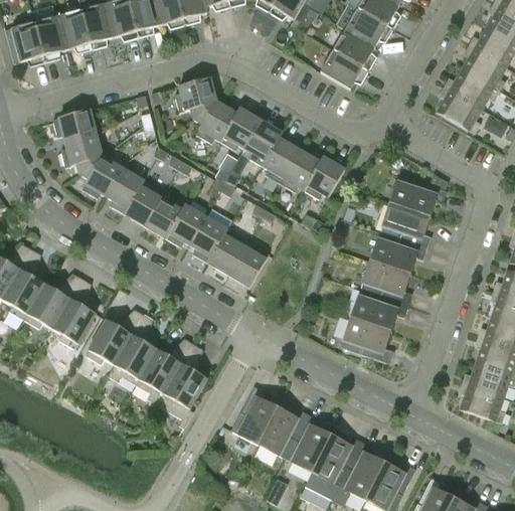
[(105,3),(113,37),(125,34),(125,35),(128,39),(138,36),(129,0),(117,0),(105,3)]
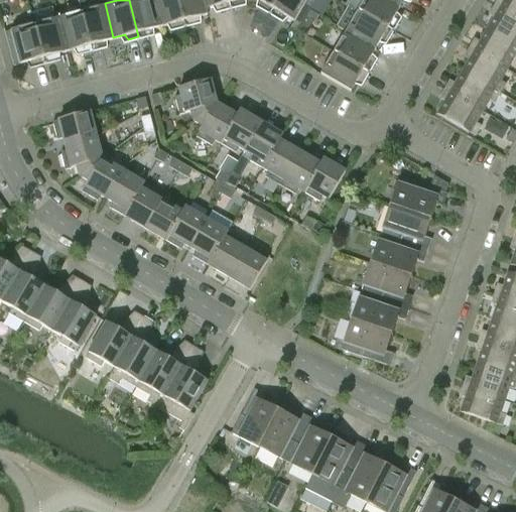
[(129,0),(138,36),(148,34),(148,29),(148,28),(160,24),(153,0),(129,0)]
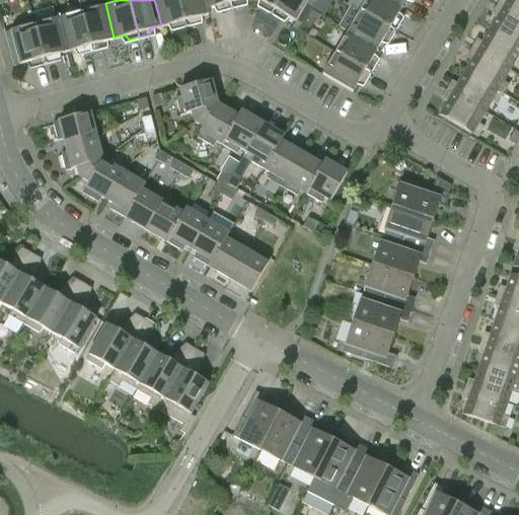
[(154,0),(161,24),(173,21),(173,22),(175,27),(187,24),(179,0),(154,0)]
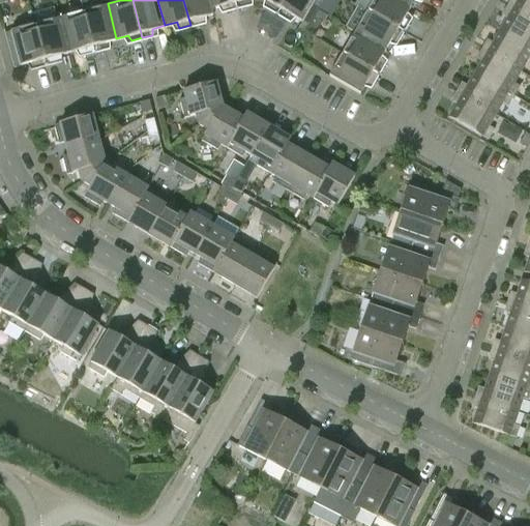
[(183,0),(190,25),(201,23),(200,17),(200,16),(213,12),(211,6),(209,0),(183,0)]
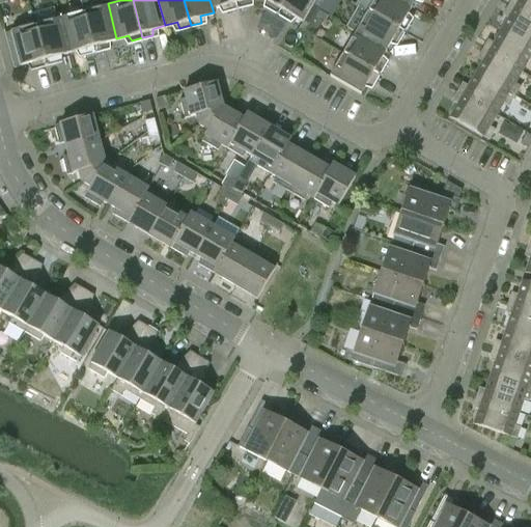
[(210,0),(212,6),(224,3),(224,4),(226,9),(236,6),(234,0),(210,0)]
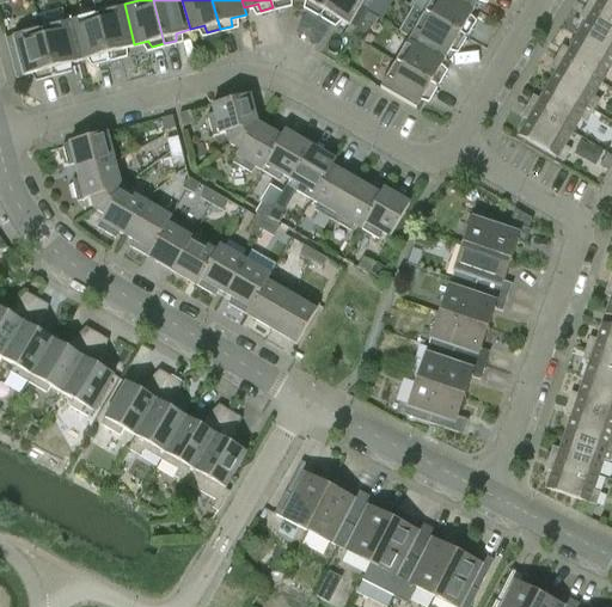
[(311,0),(308,7),(319,13),(328,0),(311,0)]
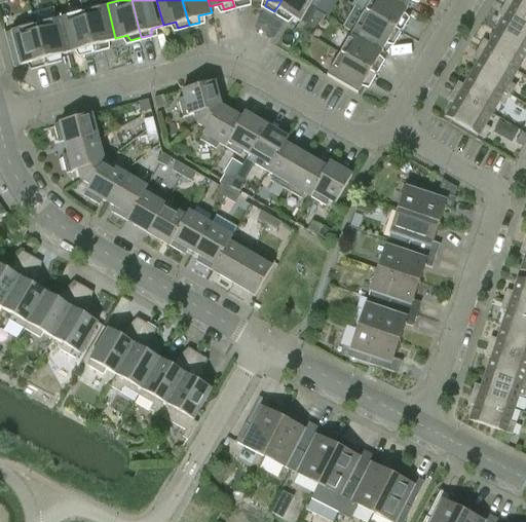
[(282,0),(274,11),(284,17),(288,13),(288,12),(300,20),(310,0),(282,0)]
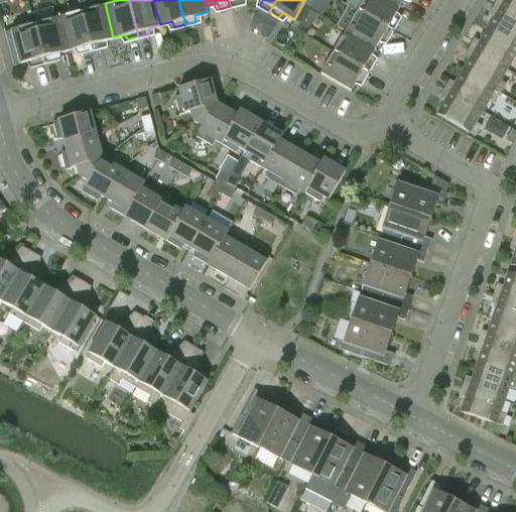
[(393,15),(400,5),(391,0),(362,0),(358,8),(393,28),(398,19),(394,16),(393,15)]
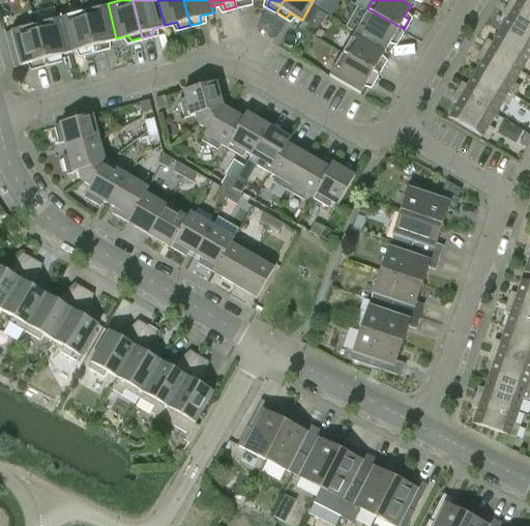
[(510,0),(508,3),(529,16),(529,0),(510,0)]
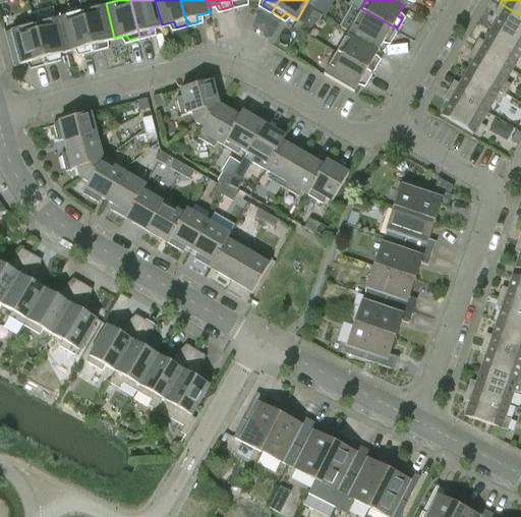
[(391,38),(397,29),(361,8),(352,2),(340,23),(348,29),(379,47),(386,36),(386,37),(391,38)]
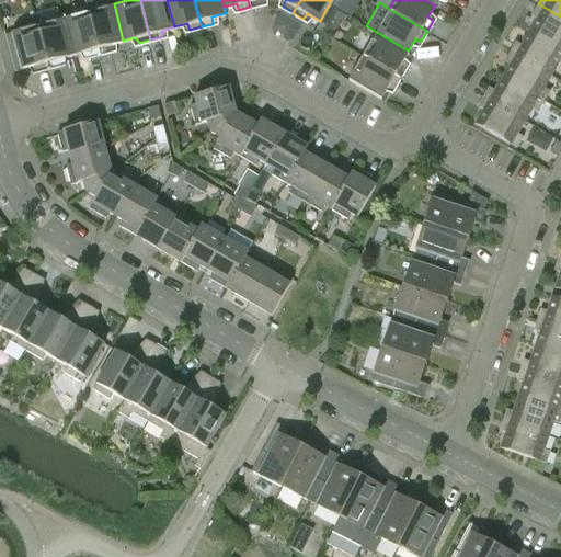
[(88,10),(100,54),(111,50),(111,45),(110,44),(123,41),(114,3),(88,10)]
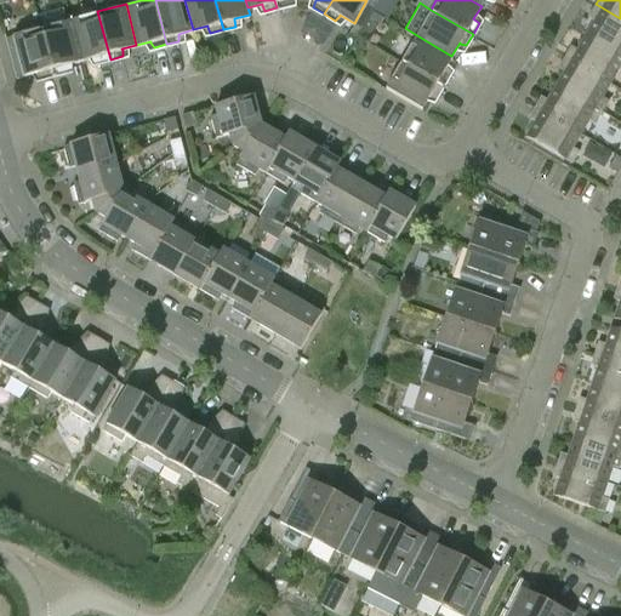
[(594,17),(586,32),(620,52),(620,18),(596,4),(590,15),(594,17)]
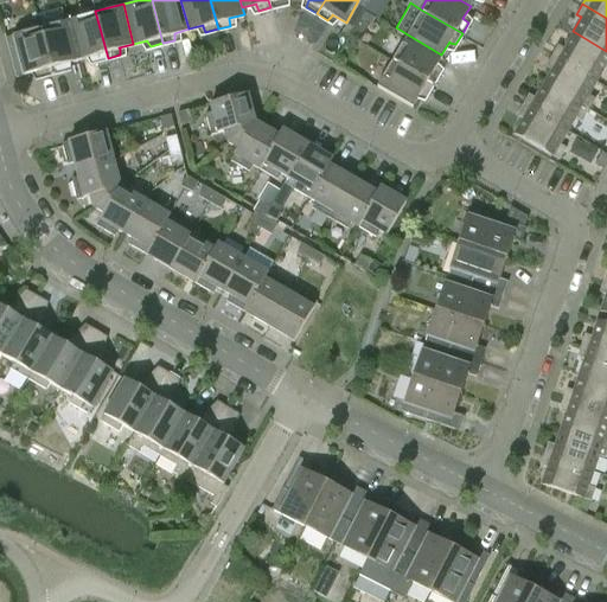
[(364,8),(360,14),(371,21),(375,15),(364,8)]
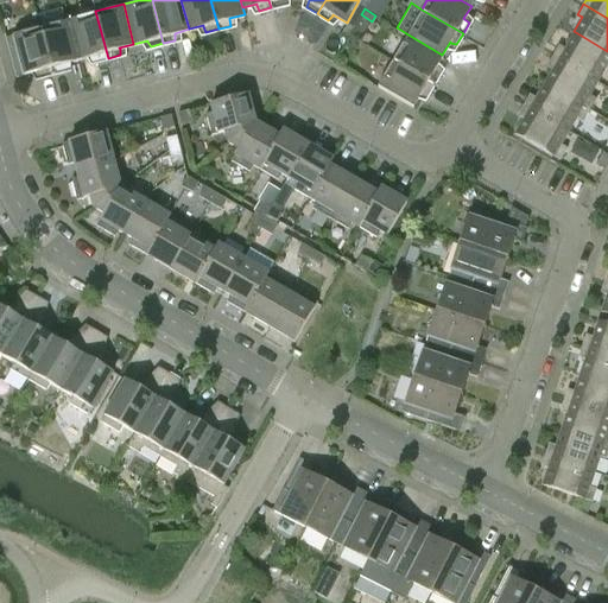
[(68,18),(78,58),(93,55),(93,56),(96,61),(108,58),(95,11),(68,18)]
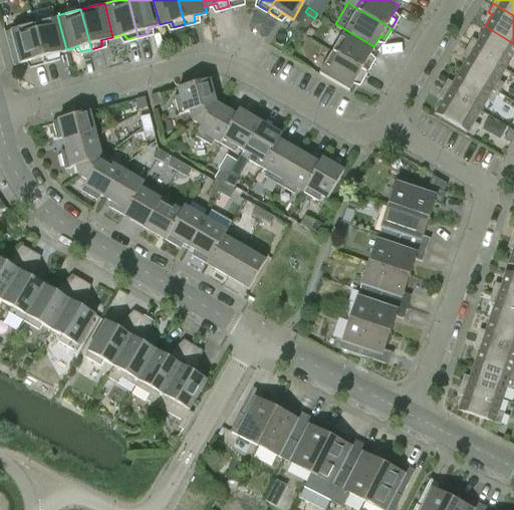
[(34,22),(44,61),(54,58),(54,53),(54,52),(66,49),(57,15),(34,22)]
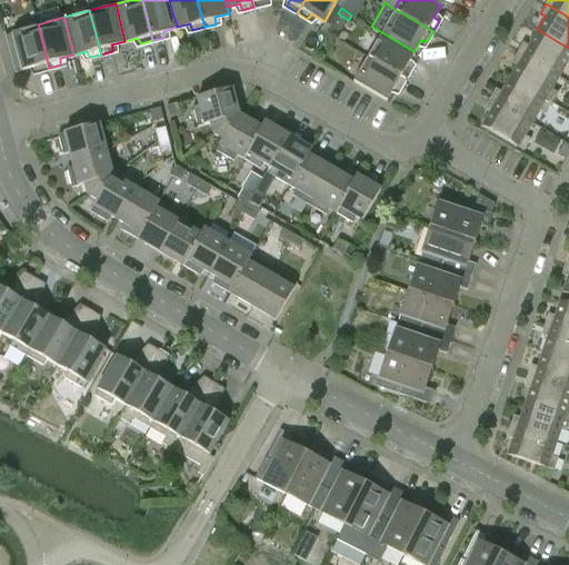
[(5,32),(15,70),(35,65),(36,66),(38,71),(49,68),(38,25),(5,32)]
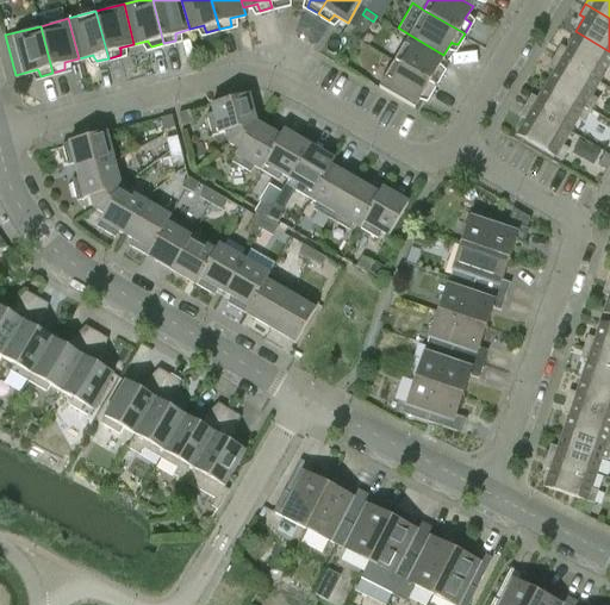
[(609,66),(609,51),(576,31),(566,45),(562,43),(556,54),(599,79),(608,64),(609,66)]
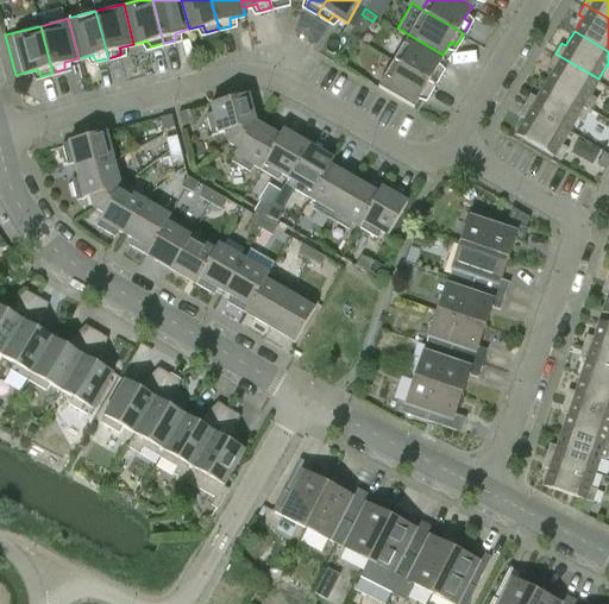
[(435,68),(443,55),(407,33),(393,58),(434,83),(440,73),(437,68),(435,68)]
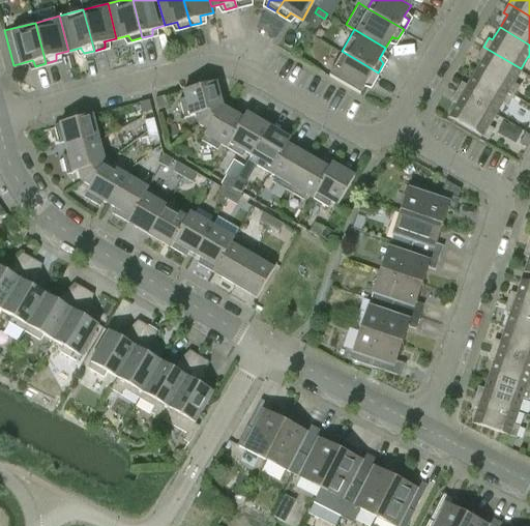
[(513,80),(521,68),(483,47),(478,56),(481,58),(474,70),(513,93),(520,84),(513,80)]
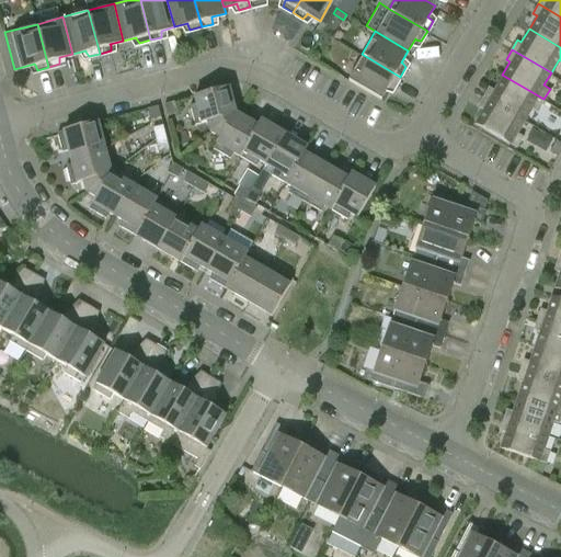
[(395,87),(400,77),(362,54),(348,77),(381,97),(388,84),(389,84),(395,87)]
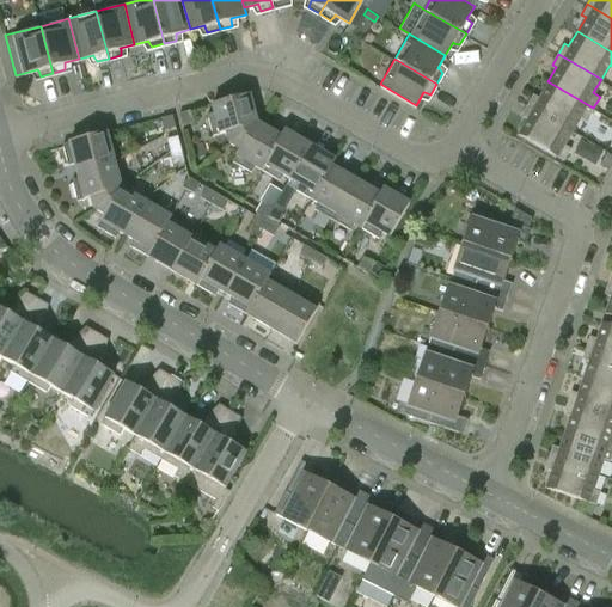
[(587,118),(593,108),(548,81),(539,96),(536,93),(530,104),(571,129),(580,115),(587,118)]
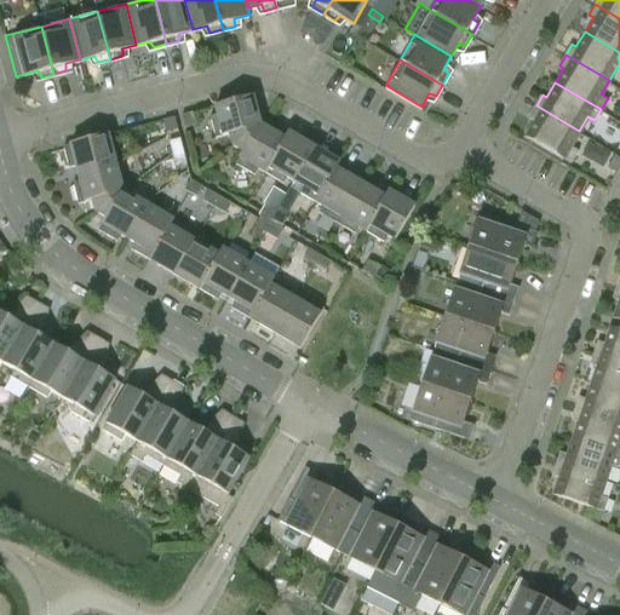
[(252,93),(214,103),(217,111),(210,114),(216,134),(229,131),(233,143),(259,121),(252,93)]
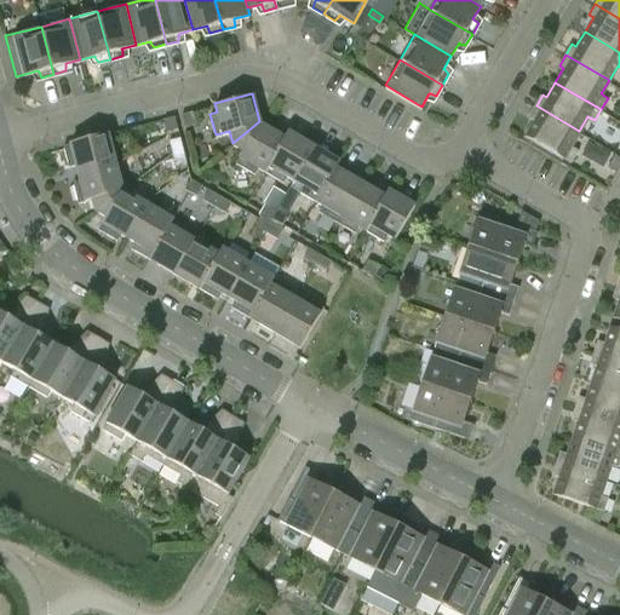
[(572,144),(579,131),(537,105),(529,115),(534,118),(524,133),(570,160),(578,148),(572,144)]
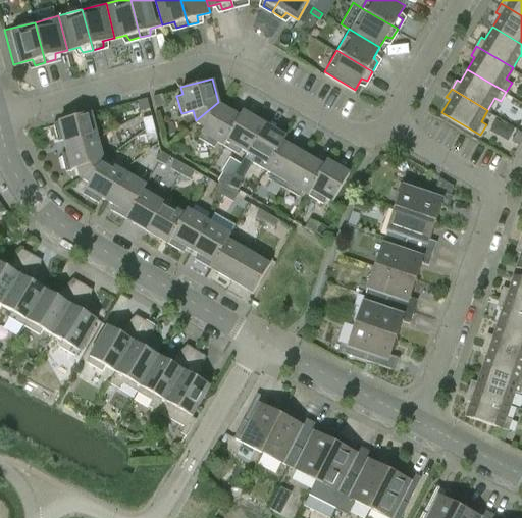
[(165,102),(162,92),(153,94),(155,105),(165,102)]
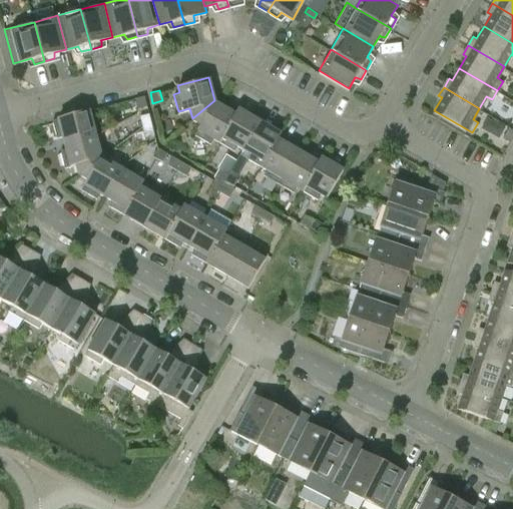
[(146,104),(144,94),(134,96),(137,107),(146,104)]
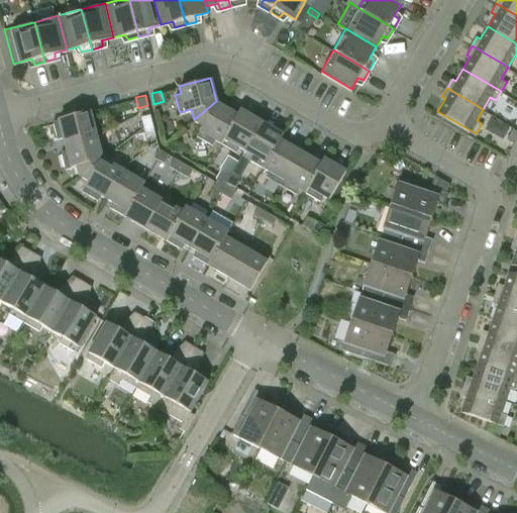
[(221,141),(240,108),(231,103),(227,107),(216,101),(194,119),(202,124),(196,134),(212,143),(215,138),(221,141)]
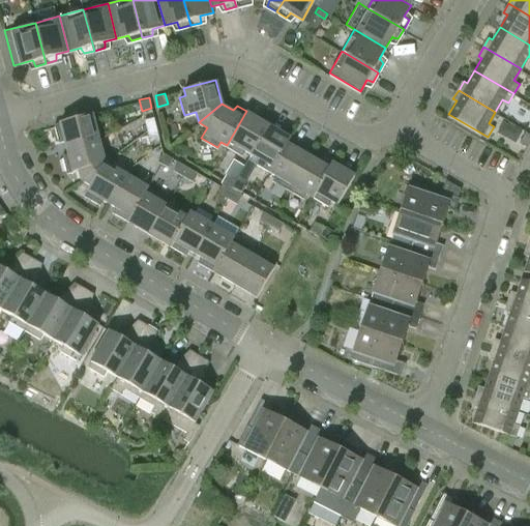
[(251,152),(268,123),(246,111),(227,145),(242,154),(245,149),(251,152)]
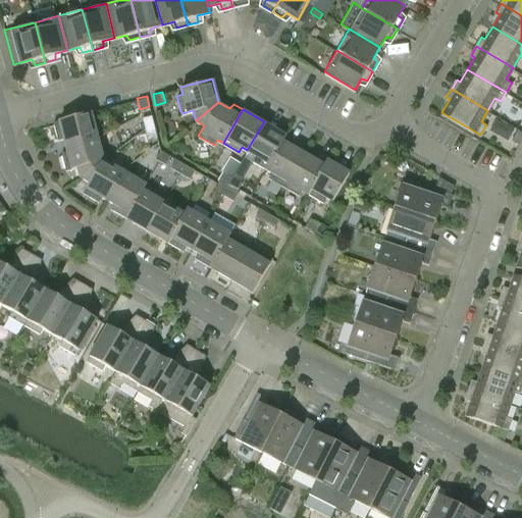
[(91,110),(53,120),(57,139),(63,137),(65,143),(97,135),(91,110)]
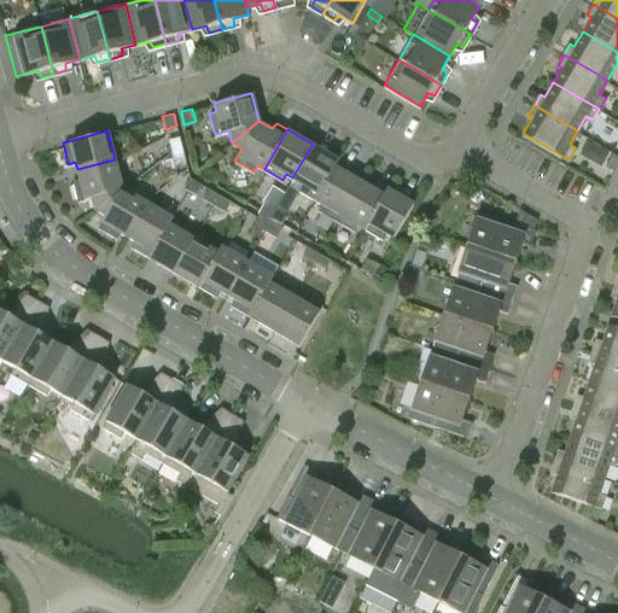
[(168,138),(172,150),(182,147),(179,134),(168,138)]
